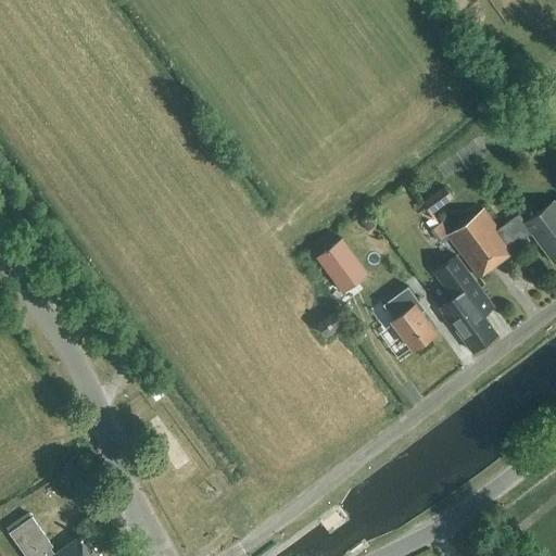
[(452,198),(443,187),(424,201),(431,213),(452,198)]
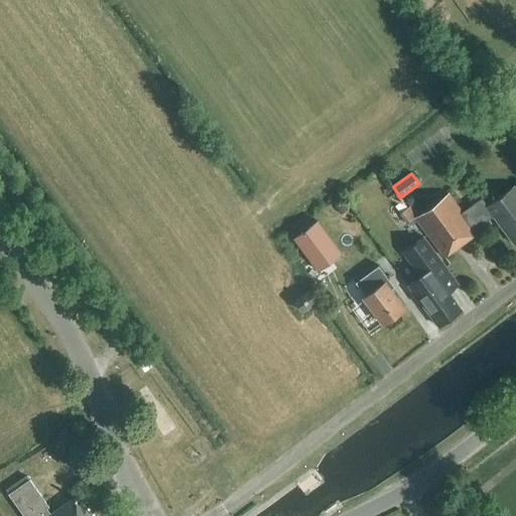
[(515,242),(515,189),(514,187),(487,207),(481,199),(462,213),(447,194),(414,218),(443,258),(477,234),(475,230),(493,217),(513,244),(515,242)]
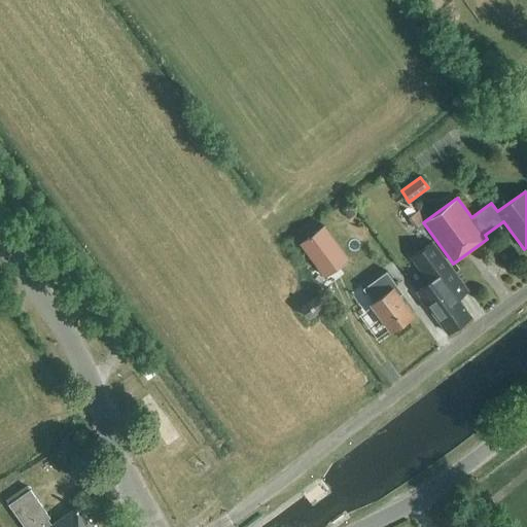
[(321,223),(299,240),(323,273),(345,257),(321,223)]
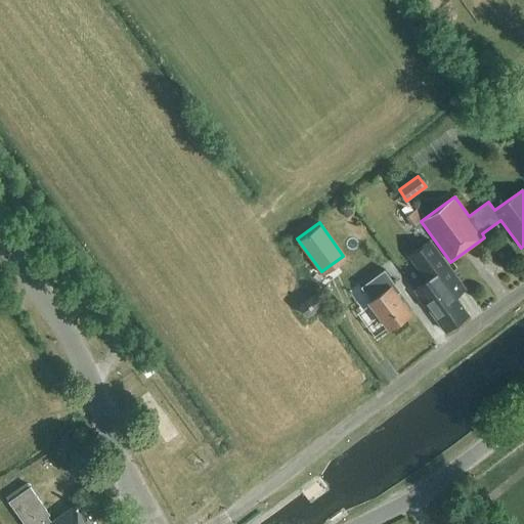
[(466,290),(430,241),(407,258),(425,281),(412,291),(444,334),(470,315),(456,297),(466,290)]
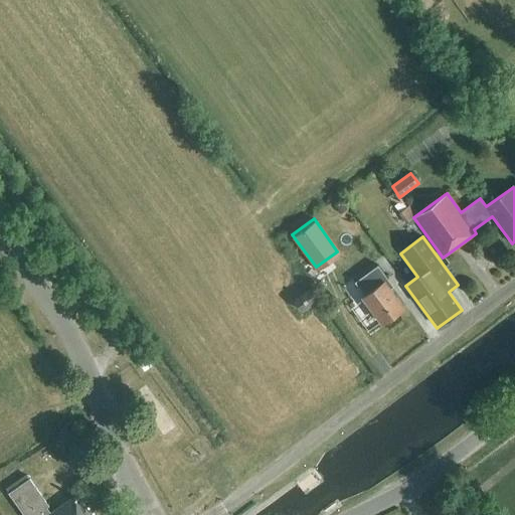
[(377,265),(354,282),(364,296),(361,298),(381,324),(403,308),(389,289),(392,286),(387,279),(379,268),(377,265)]
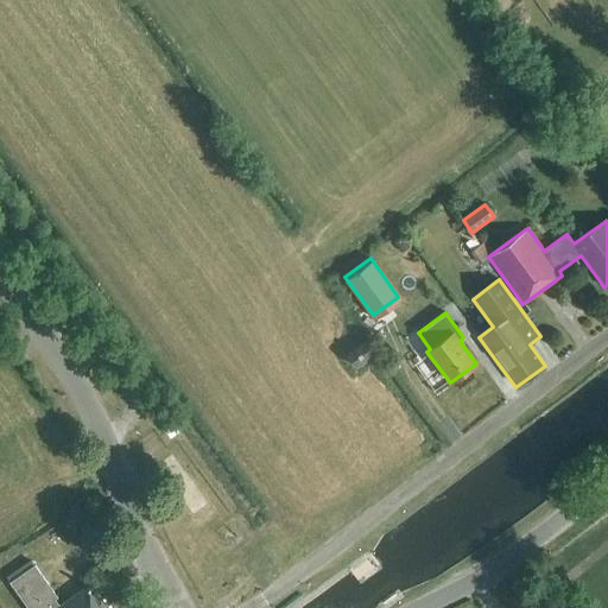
[(354,367),(372,354),(365,343),(347,356),(354,367)]
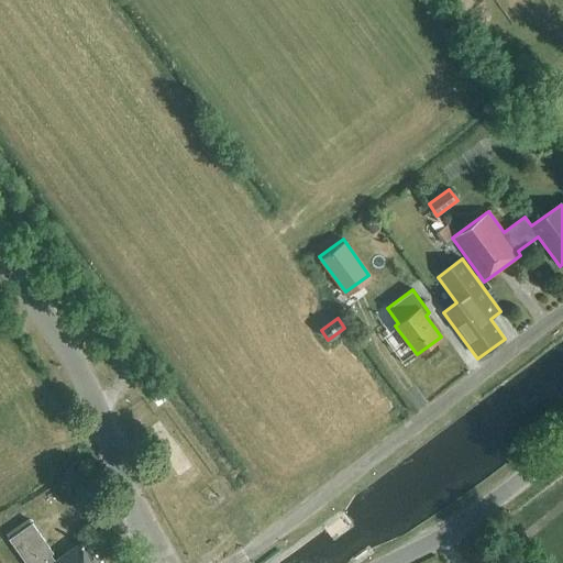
[(157,388),(148,395),(156,406),(165,400),(157,388)]
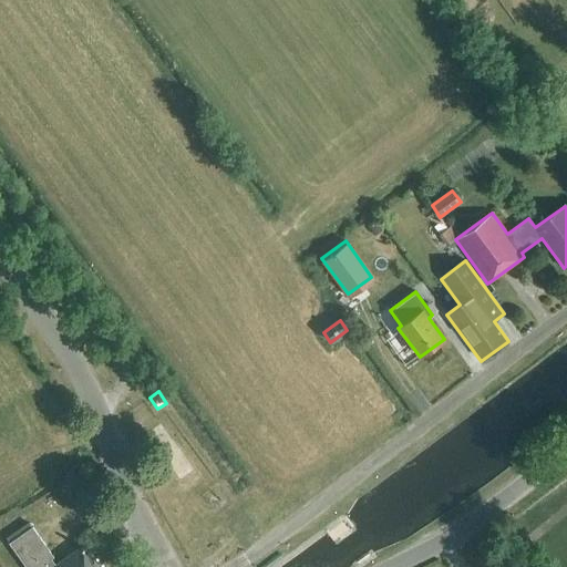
[(55,566),(50,558),(53,557),(31,527),(9,543),(26,566),(96,566),(82,547),(55,566)]
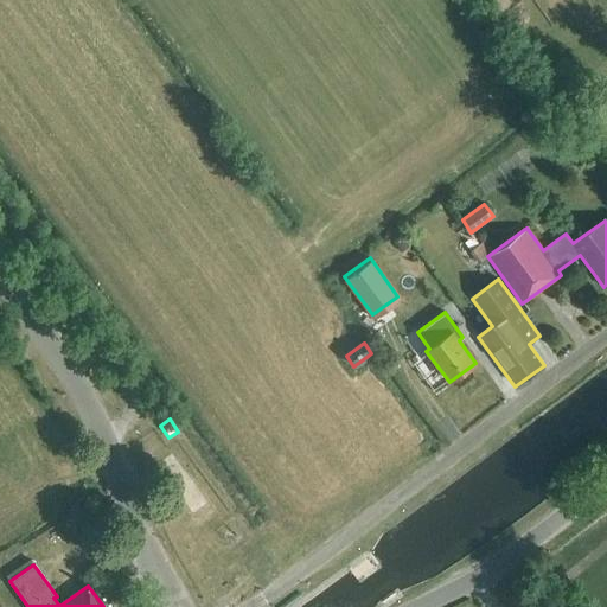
All buildings are outlined.
